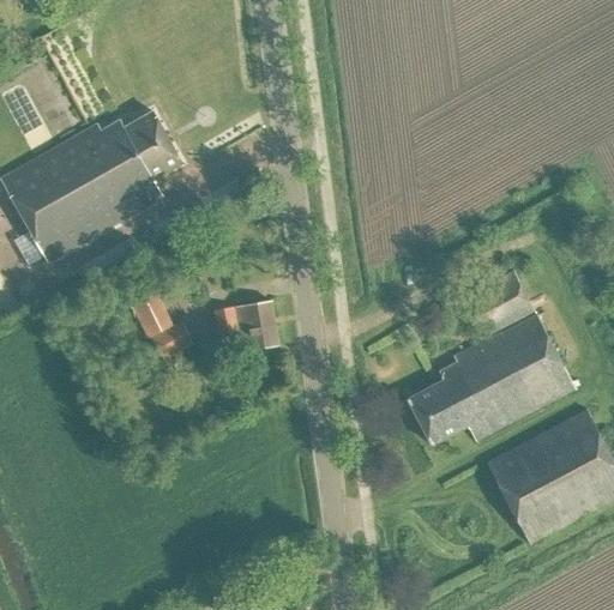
[(155,179),(182,162),(152,110),(122,127),(120,119),(101,130),(98,125),(2,179),(49,261),(164,197),(155,179)]
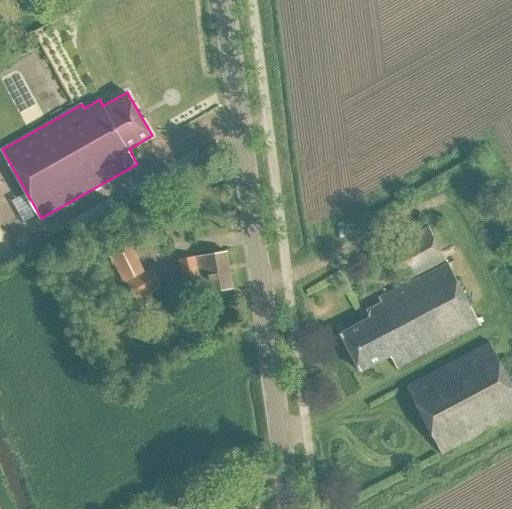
[(395,367),(479,324),(428,226),(383,249),(402,286),(379,297),(382,302),(366,310),(369,318),(339,333),(359,371),(389,355),(395,367)]
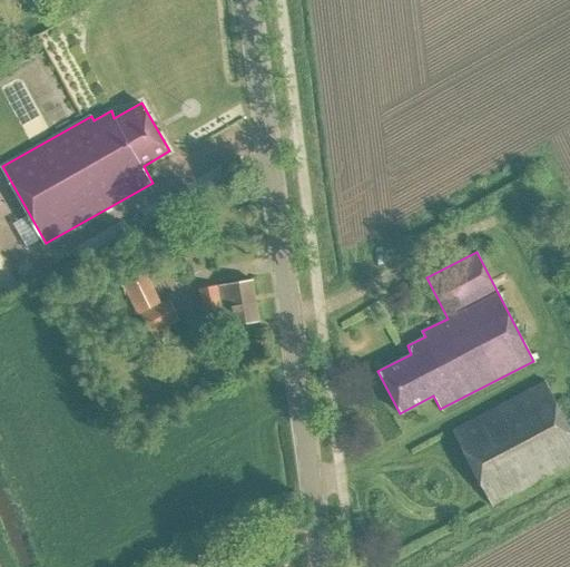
[(143,264),(120,275),(139,312),(141,311),(161,301),(143,264)]
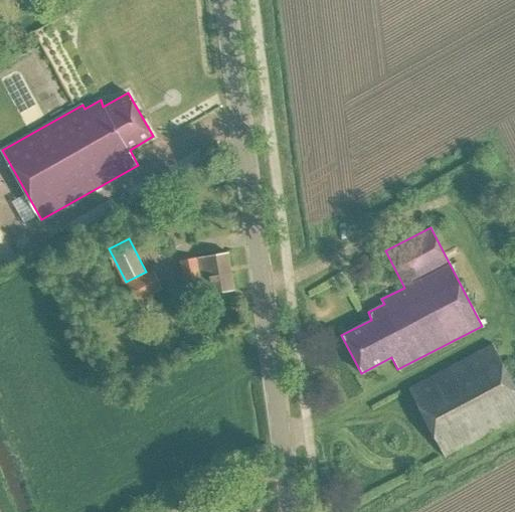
[(199,296),(234,289),(227,251),(180,261),(185,290),(199,287),(199,296)]
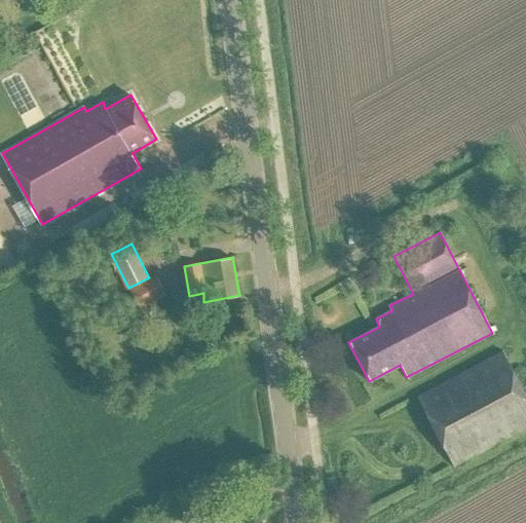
[(167,293),(156,273),(149,277),(130,287),(141,307),(167,293)]
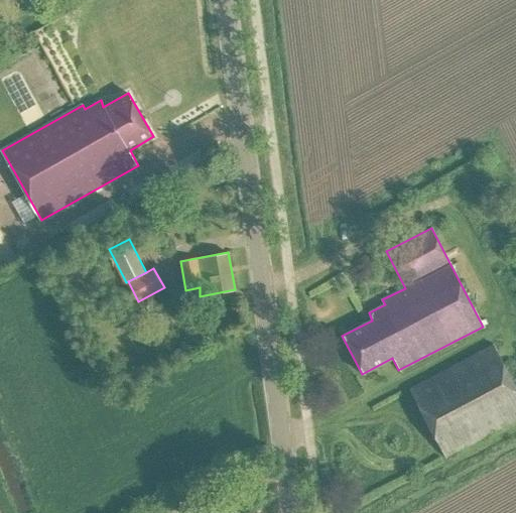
[(444,458),(515,418),(515,389),(493,346),(408,390),(444,458)]
